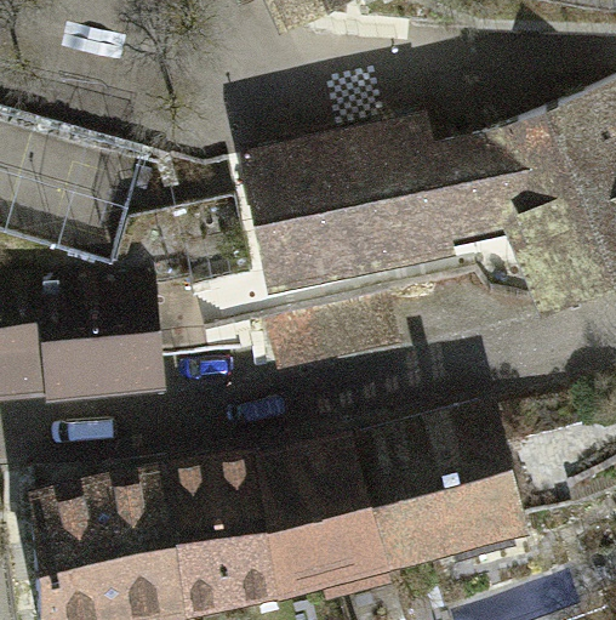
[(263,0),(277,35),(346,0),(263,0)]
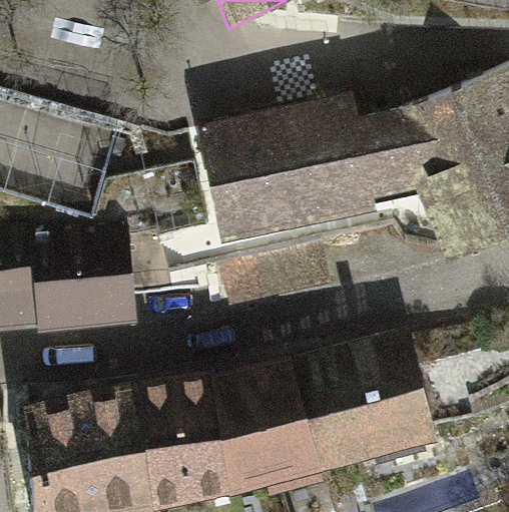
[(447,264),(508,238),(508,64),(395,109),(416,189),(447,264)]
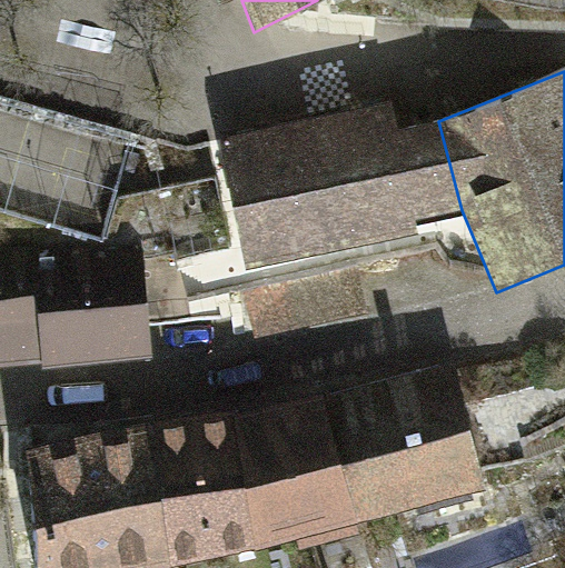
[(218,138),(245,270),(417,235),(414,220),(397,132),(392,103),(218,138)]
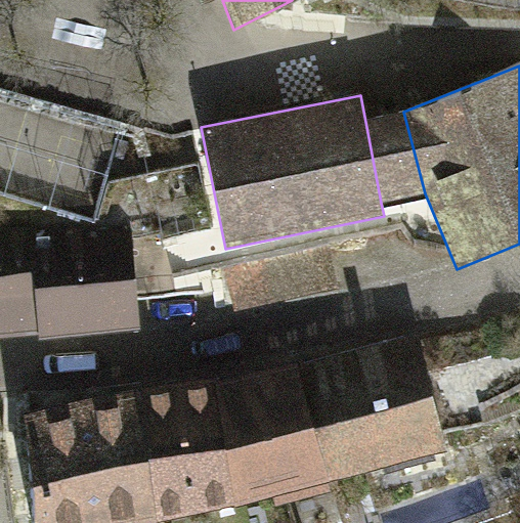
[(381,203),(425,193),(403,112),(365,122),(381,203)]
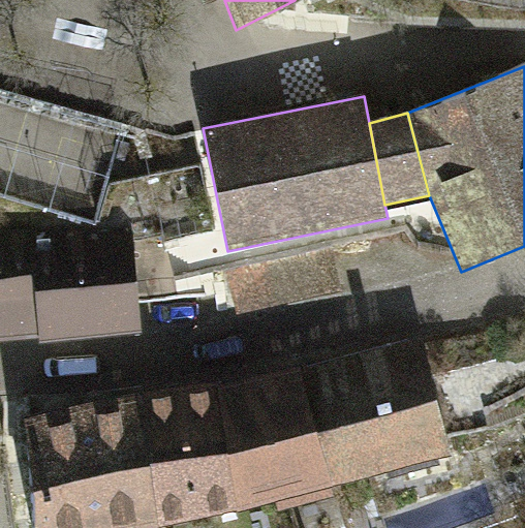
[(33,229),(0,228),(0,342),(36,338),(32,283),(38,282),(33,229)]
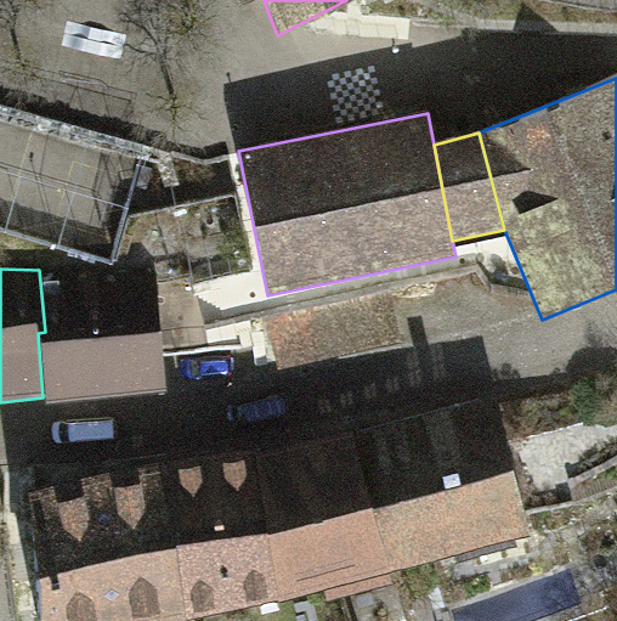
[(164,394),(153,274),(39,270),(45,332),(38,333),(43,397),(44,404),(164,394)]
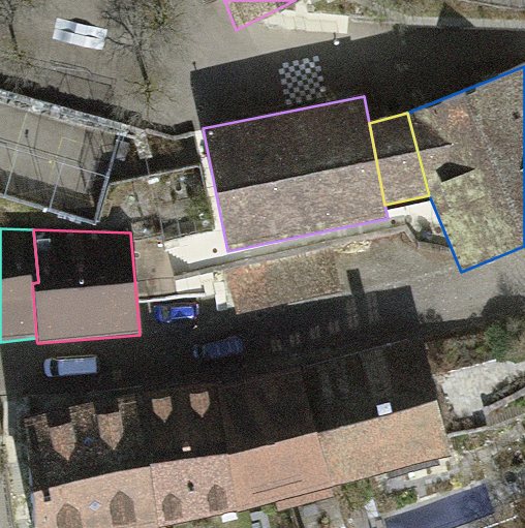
[(332,247),(222,270),(235,315),(341,291),(332,247)]
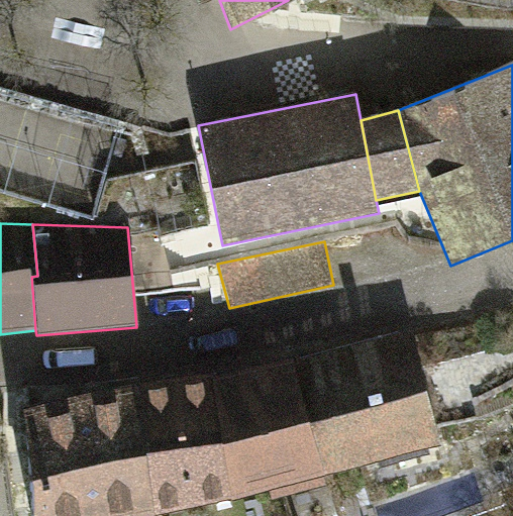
[(441,444),(411,329),(292,360),(324,476),(441,444)]
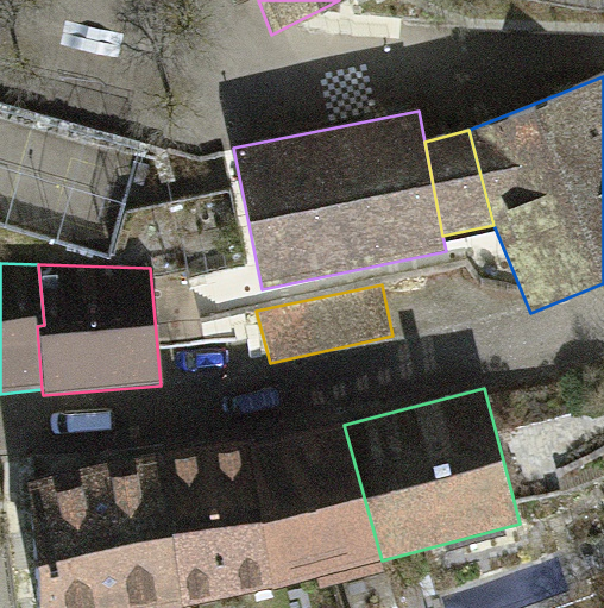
[(246,444),(272,589),(316,577),(319,590),(383,574),(379,562),(382,561),(344,425),(343,421),(246,444)]
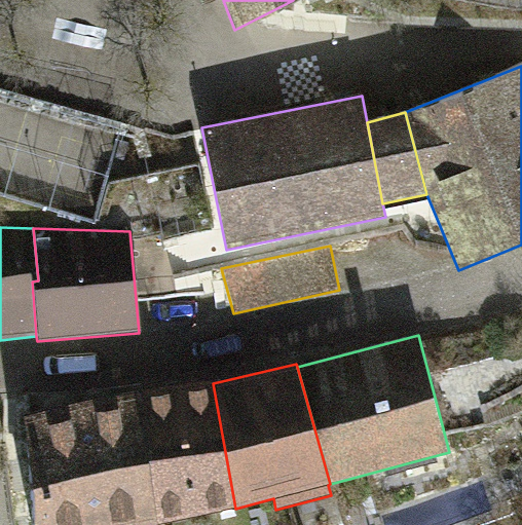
[(161,524),(235,509),(213,383),(213,380),(140,391),(156,524),(161,524)]
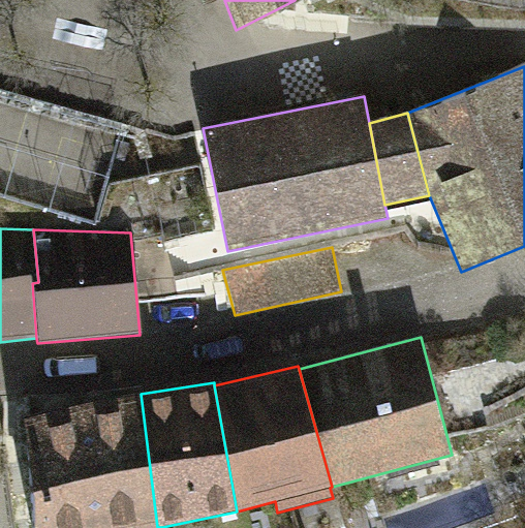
[(141,394),(22,418),(31,527),(157,527),(141,394)]
